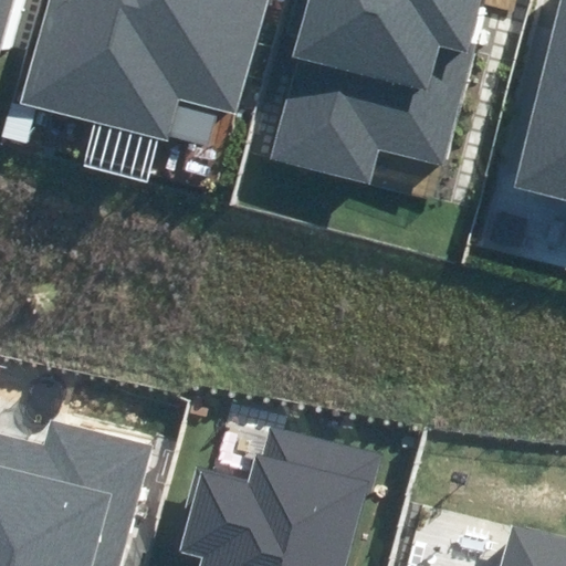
[(0,0),(0,55),(1,56),(13,0),(0,0)]
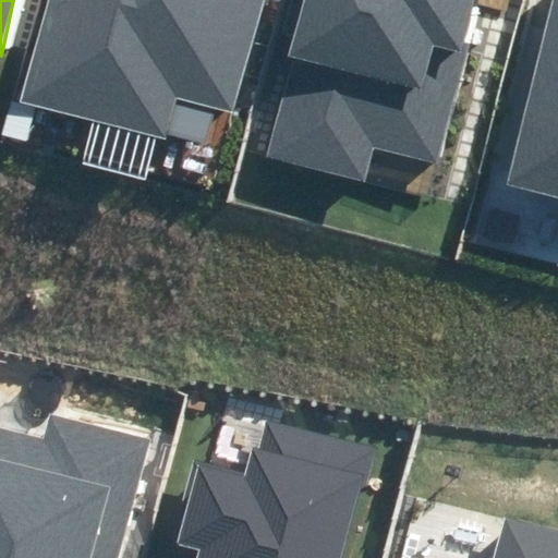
[(46,0),(21,101),(164,138),(174,97),(239,113),(267,0),(46,0)]
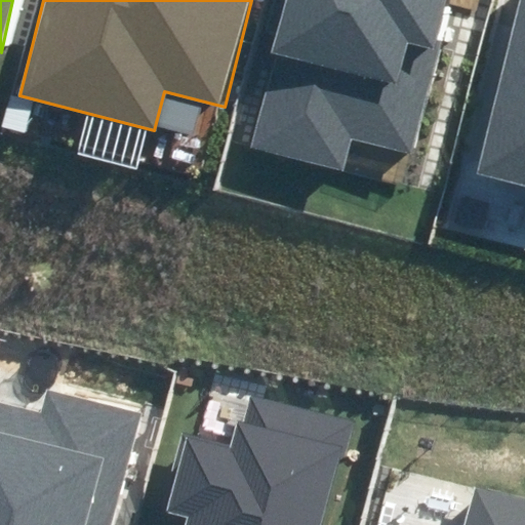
[(288,0),(248,149),(342,173),(352,137),(413,155),(443,46),(433,43),(444,0),(288,0)]
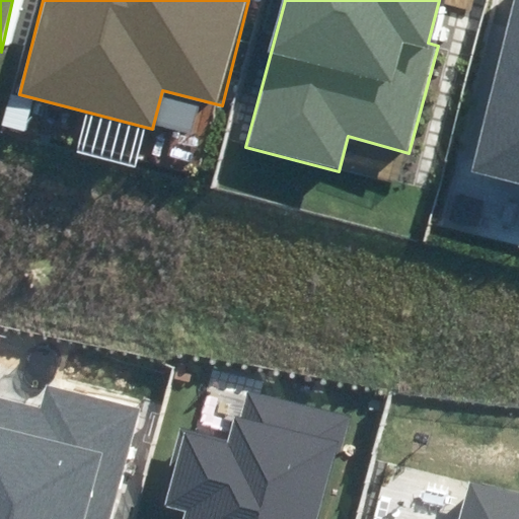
[(518,3),(474,172),(518,183),(518,3)]
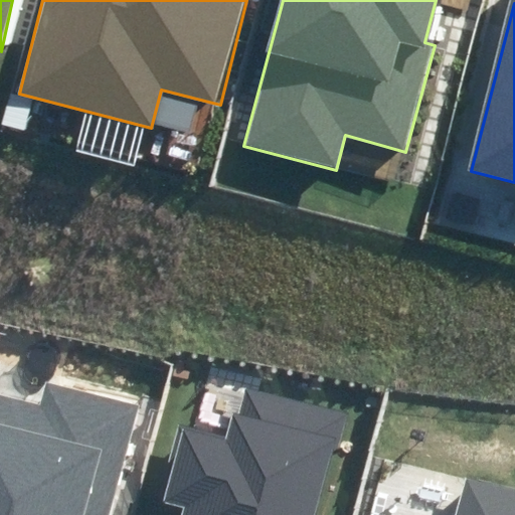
[(0,514),(109,514),(139,404),(50,380),(43,406),(0,394),(0,514)]
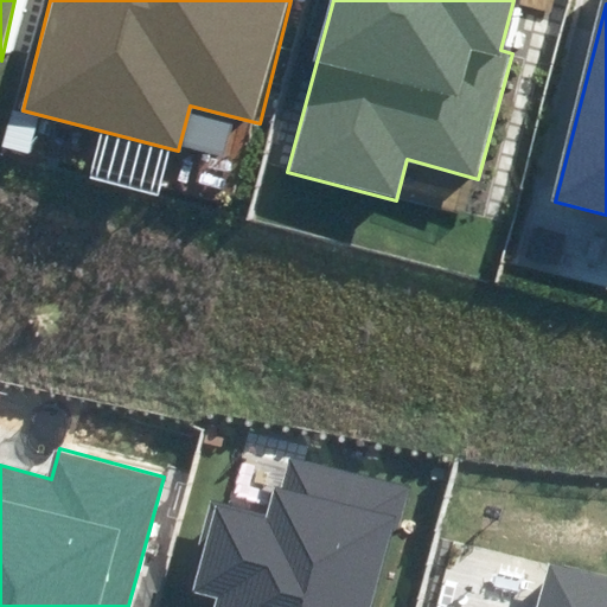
[(371,606),(394,528),(401,530),(411,490),(292,458),(283,489),(275,486),(266,518),(216,505),(193,588),(218,595),(215,606),(371,606)]
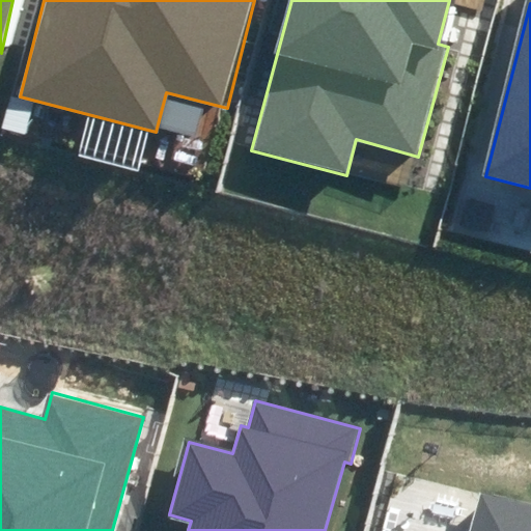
[(530,530),(530,504),(482,492),(471,530),(530,530)]
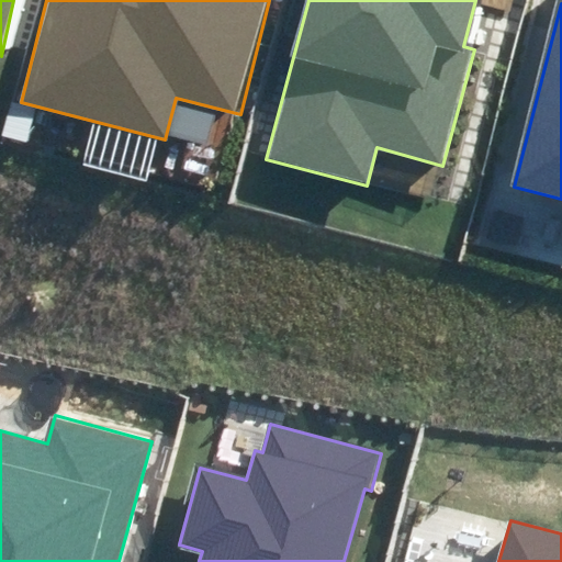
All buildings are outlined.
